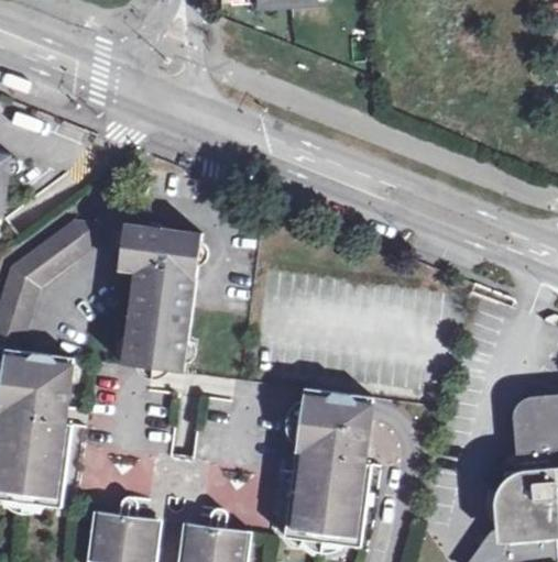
[(0,189),(2,173),(9,174),(12,173),(15,169),(15,167),(17,164),(14,161),(11,158),(0,156),(0,189)]
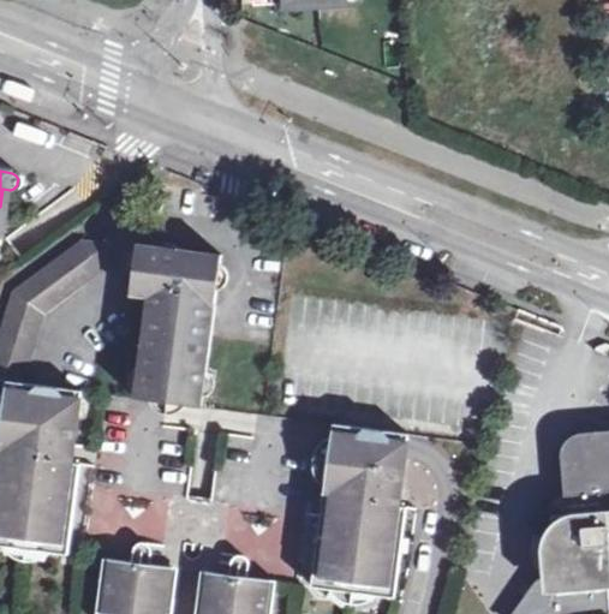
[(0,379),(4,380),(18,382),(41,313),(99,269),(102,243),(76,239),(7,290),(0,314),(0,379)]
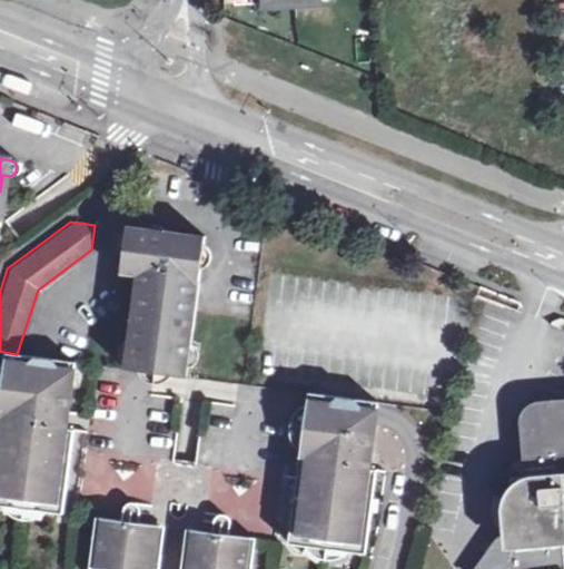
[(186,277),(196,278),(201,235),(170,231),(149,223),(149,228),(124,225),(118,266),(135,267),(134,273),(142,274),(136,327),(126,326),(121,368),(182,375),(188,336),(178,334),(186,277)]
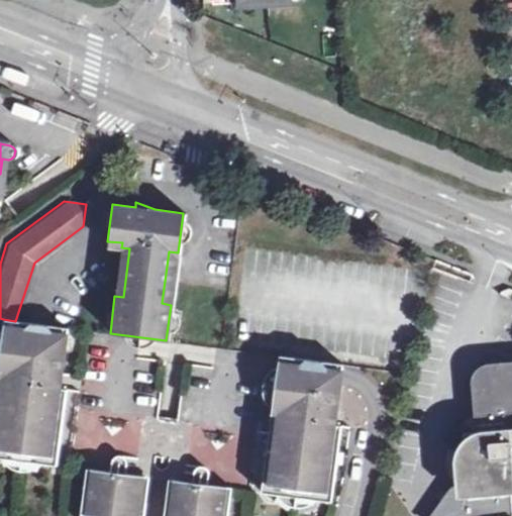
[(121,247),(114,296),(123,297),(129,248),(121,247)]
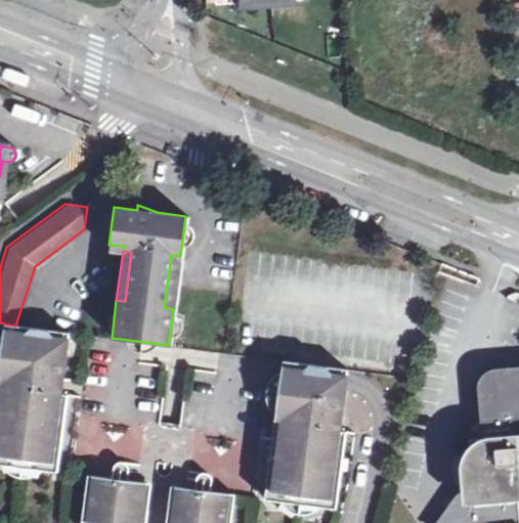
[(173,309),(180,256),(171,255),(164,307),(173,309)]
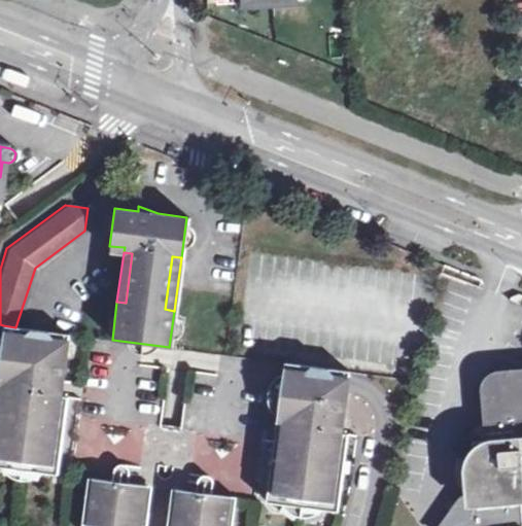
[(53,387),(62,383),(68,334),(15,327),(3,325),(0,340),(0,467),(2,467),(9,461),(34,465),(39,472),(55,475),(66,397),(60,396),(51,395),(53,387)]
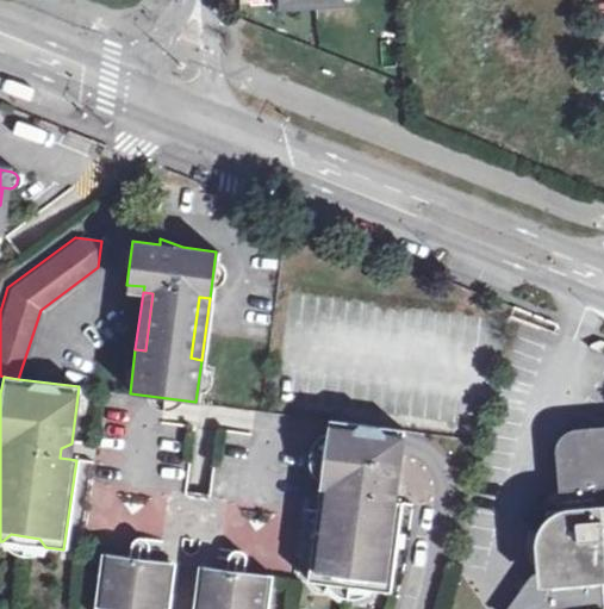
[(385,491),(393,489),(399,441),(400,432),(327,422),(325,433),(306,583),(325,584),(335,578),(361,582),(367,590),(371,590),(387,592),(392,548),(394,533),(398,503),(392,503),(384,502),(385,491)]
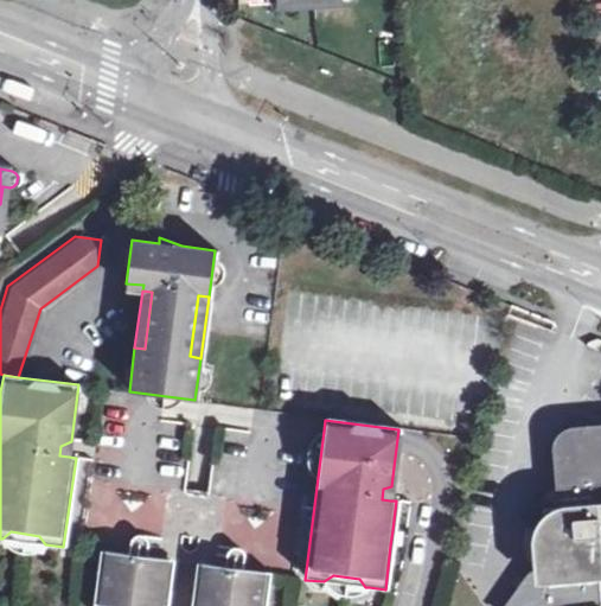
[(554,485),(554,488),(579,486),(580,505),(596,504),(595,496),(595,486),(600,485),(600,423),(595,425),(574,427),(562,431),(555,438),(549,446),(554,485)]
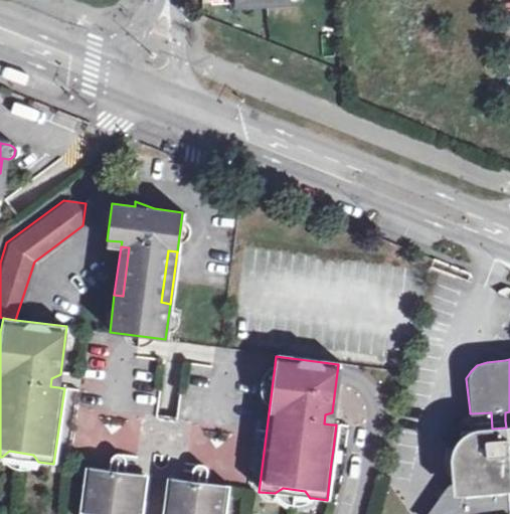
[(50,386),(58,387),(60,374),(51,378),(50,386)]
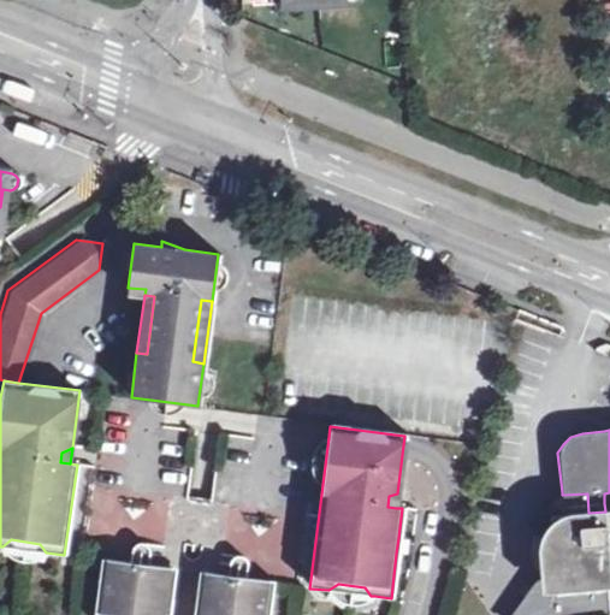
[(388,507),(396,508),(397,494),(389,496),(388,507)]
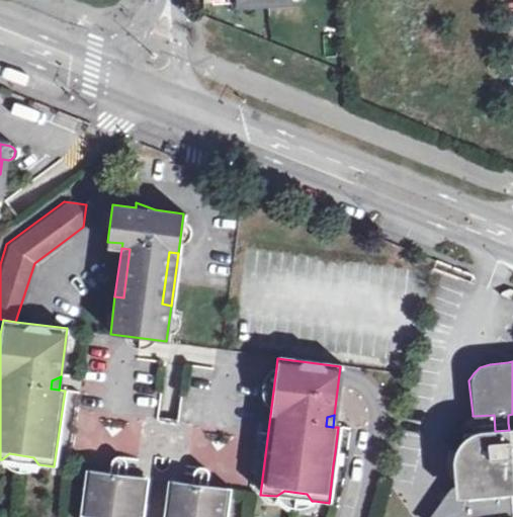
[(453,476),(462,486),(455,487),(426,516),(512,516),(512,513),(511,514),(510,494),(512,493),(512,429),(509,430),(495,431),(494,415),(473,416),(474,433),(466,436),(460,442),(455,447),(453,457),(453,476)]
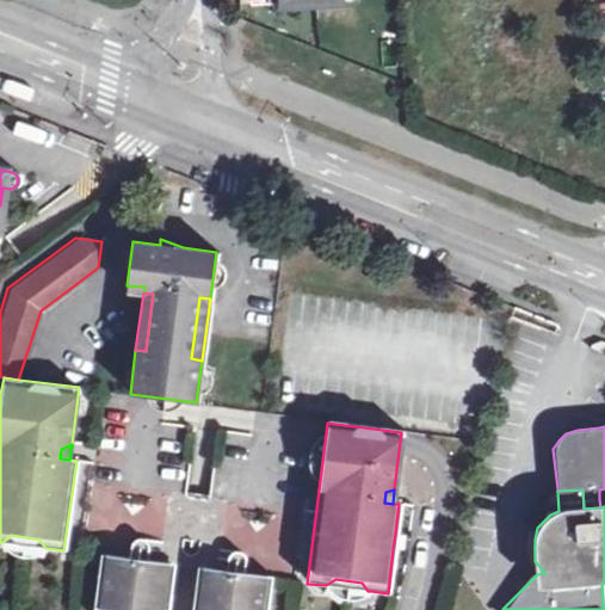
[(11,535),(2,542),(23,555),(45,548),(39,540),(11,535)]
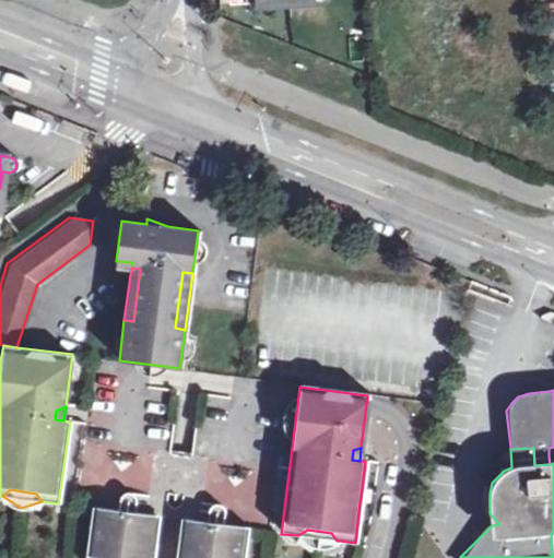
[(154,557),(160,517),(153,515),(92,508),(85,557),(154,557)]
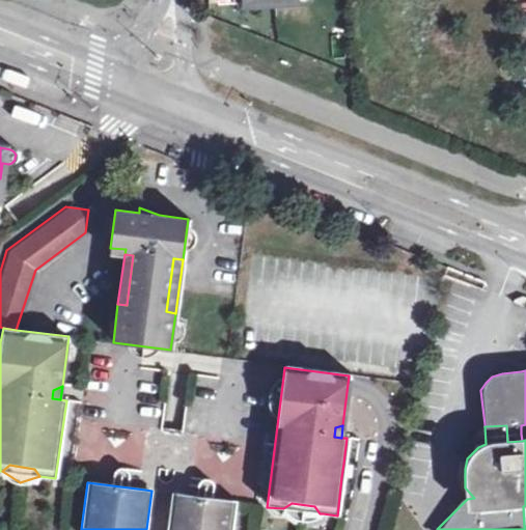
[(232,529),(237,502),(171,494),(167,529),(232,529)]
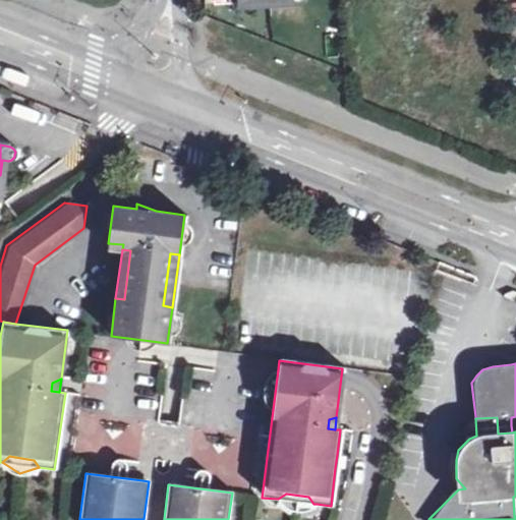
[(296,511),(317,504),(313,504),(308,497),(286,494),(278,499),(296,511)]
